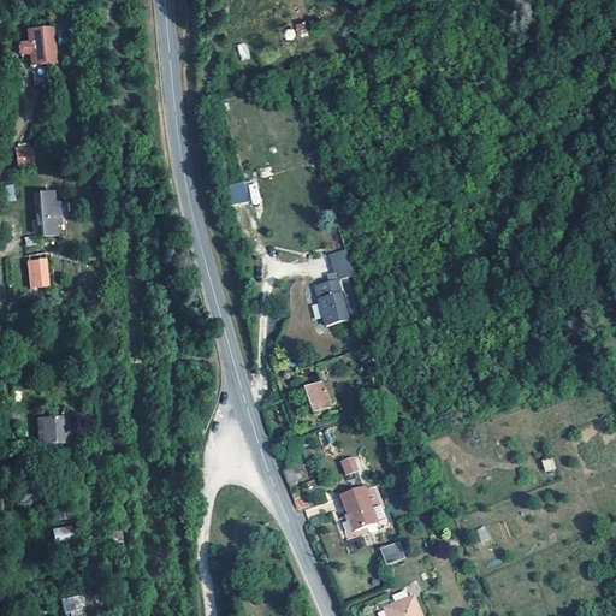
[(45,29),(43,27),(37,28),(28,29),(29,40),(22,41),(19,43),(21,49),(23,52),(31,51),(33,61),(48,59),(54,58),(58,57),(54,27),(45,29)]
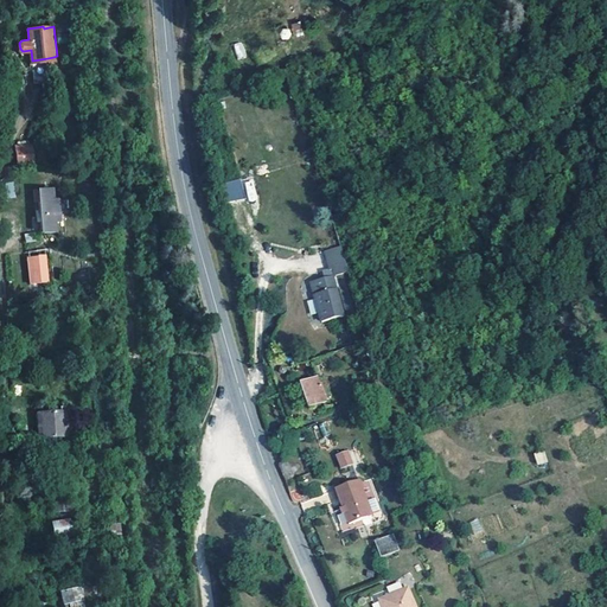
[(232,44),(237,61),(247,57),(242,42),(232,44)]
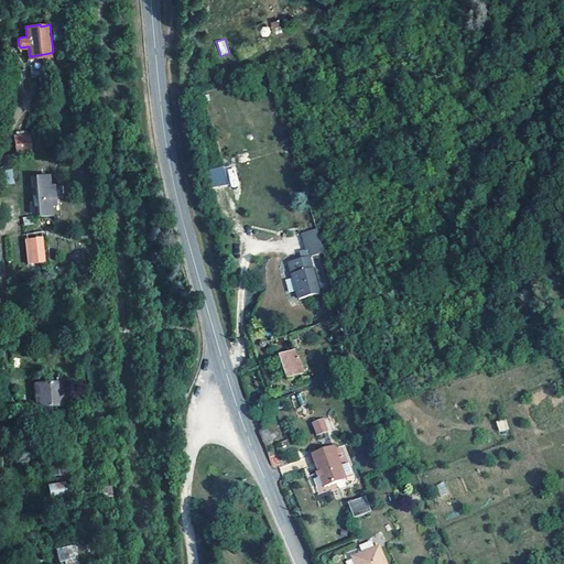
[(30,140),(30,132),(13,133),(14,142),(30,140)]
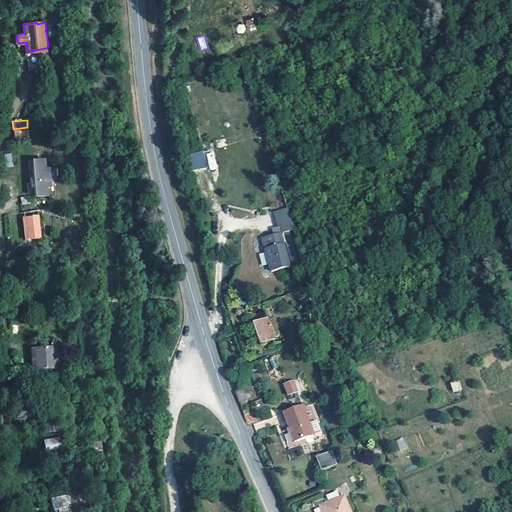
[(28,136),(27,129),(15,129),(15,137),(28,136)]
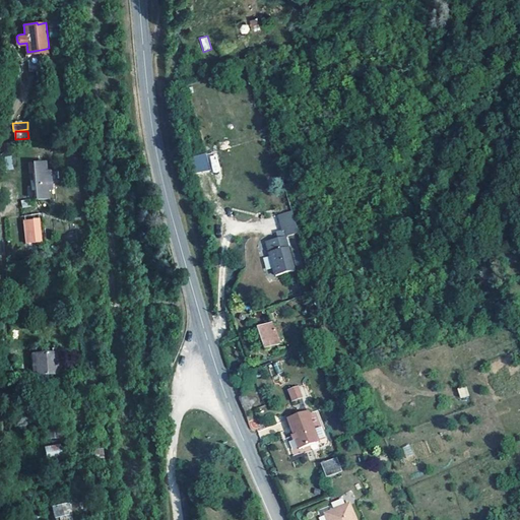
[(206,154),(191,158),(196,176),(211,172),(206,154)]
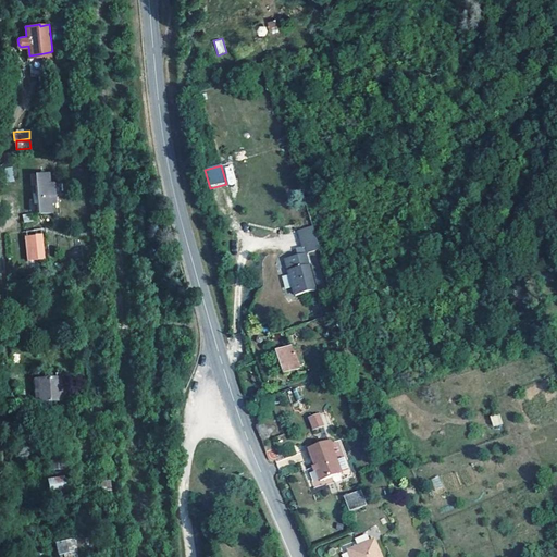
[(234,165),(225,165),(226,185),(235,184),(234,165)]
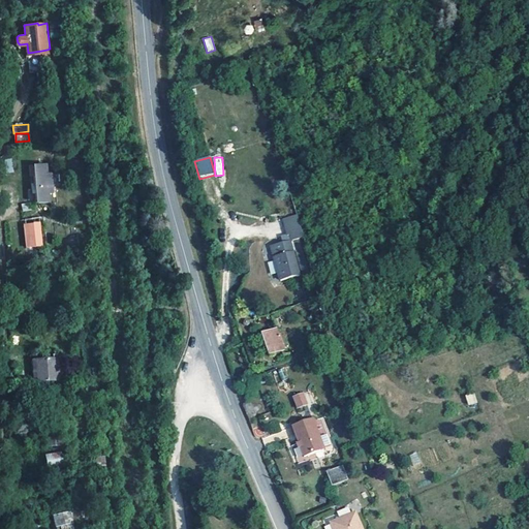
[(6,174),(14,172),(11,158),(3,159),(6,174)]
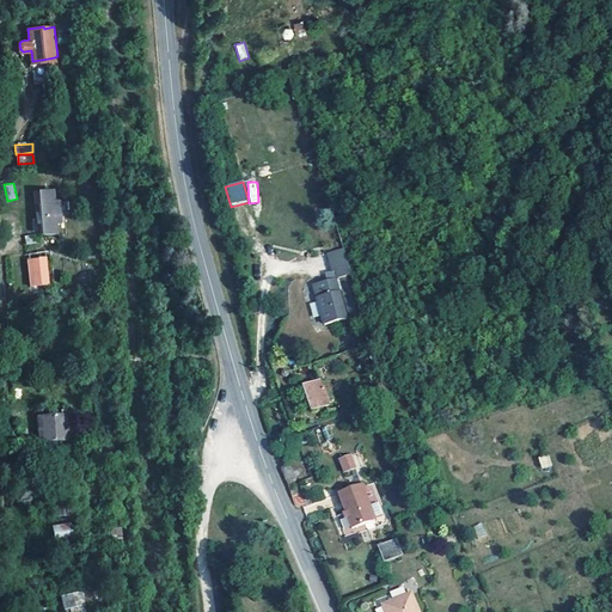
[(54,197),(53,188),(41,189),(44,231),(56,231),(55,213),(60,213),(59,197),(54,197)]
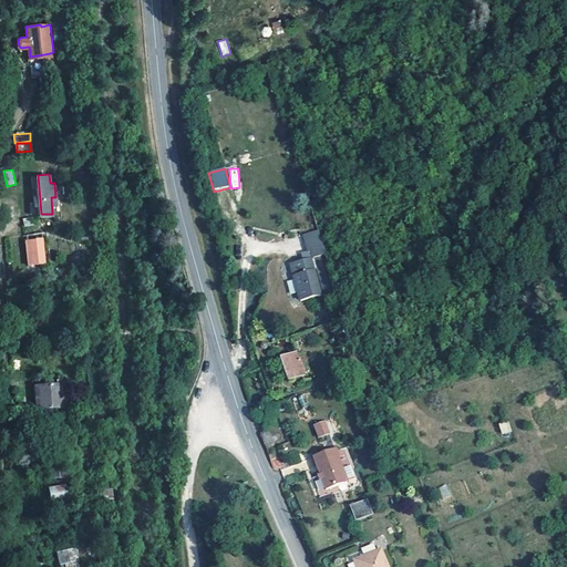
[(307,232),(313,255),(328,250),(320,227),(307,232)]
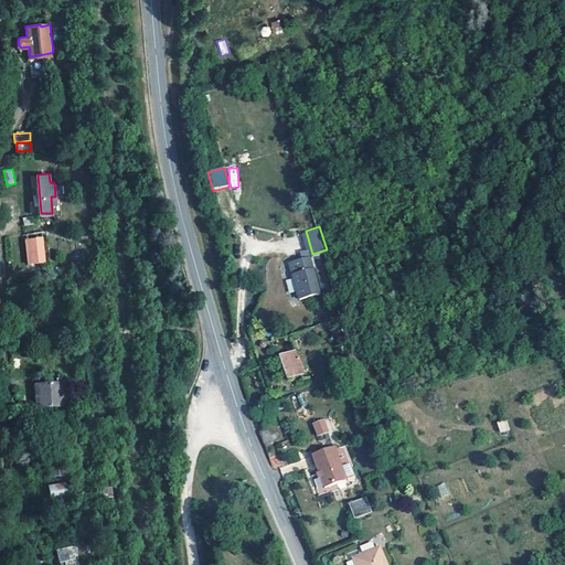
[(45,247),(44,242),(35,242),(36,260),(51,259),(50,247),(45,247)]
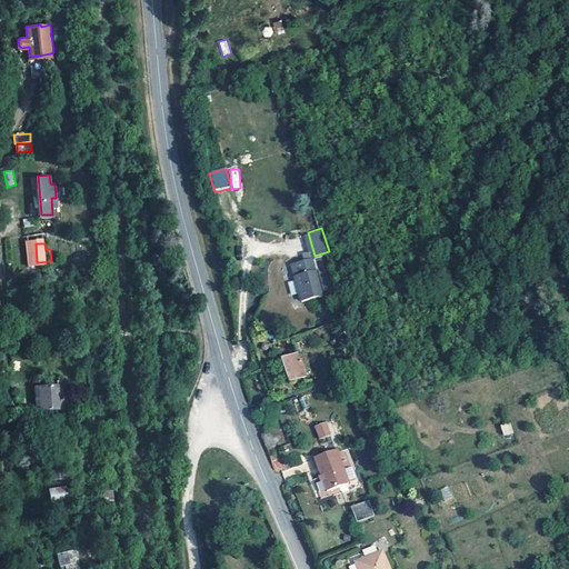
[(326,291),(315,256),(295,262),(306,298),(326,291)]
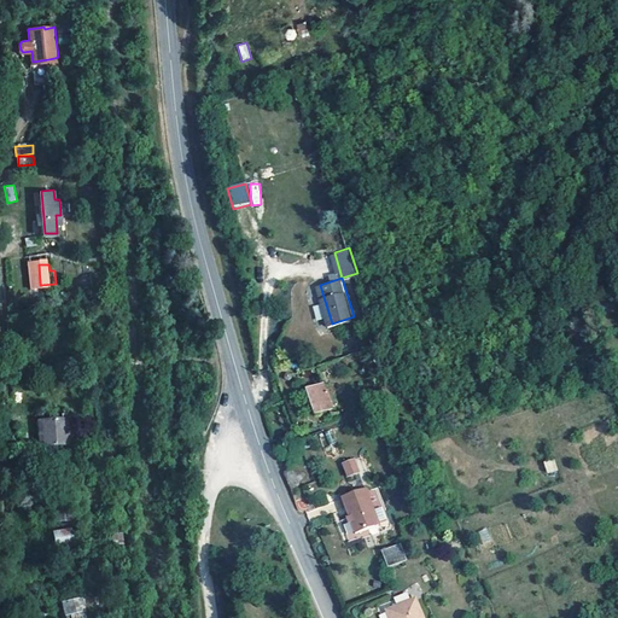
[(315,385),(322,409),(332,407),(324,382),(315,385)]
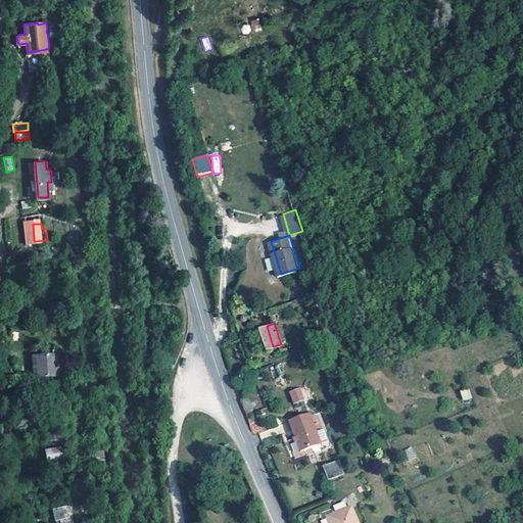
[(268,348),(273,346),(267,326),(260,328),(268,348)]
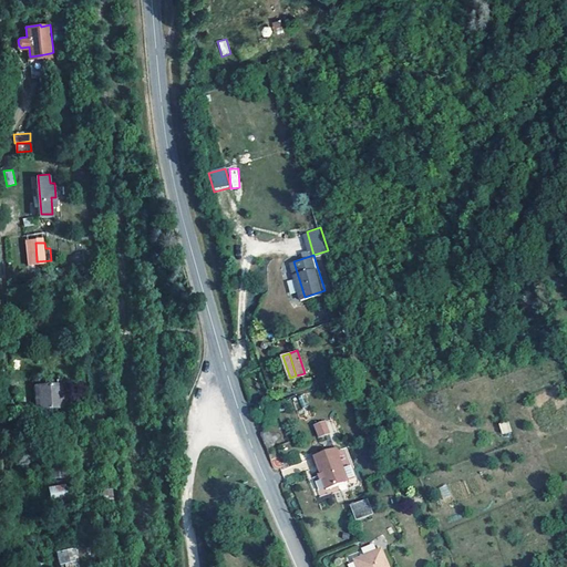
[(364,363),(360,353),(353,356),(357,366),(364,363)]
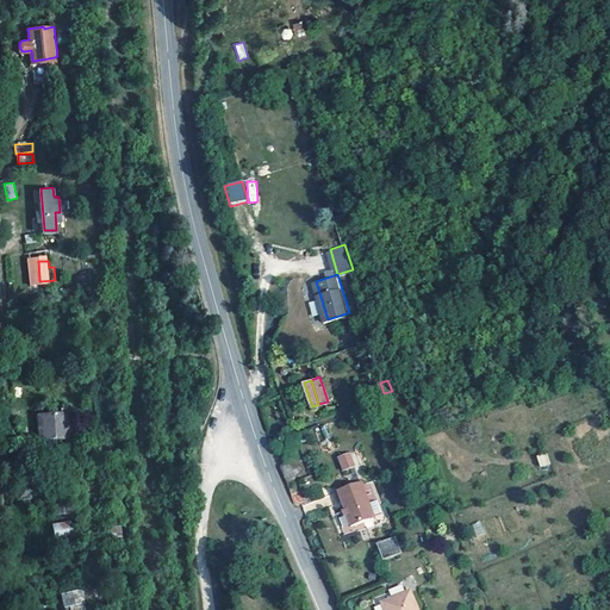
[(66,442),(63,411),(43,412),(45,443),(66,442)]
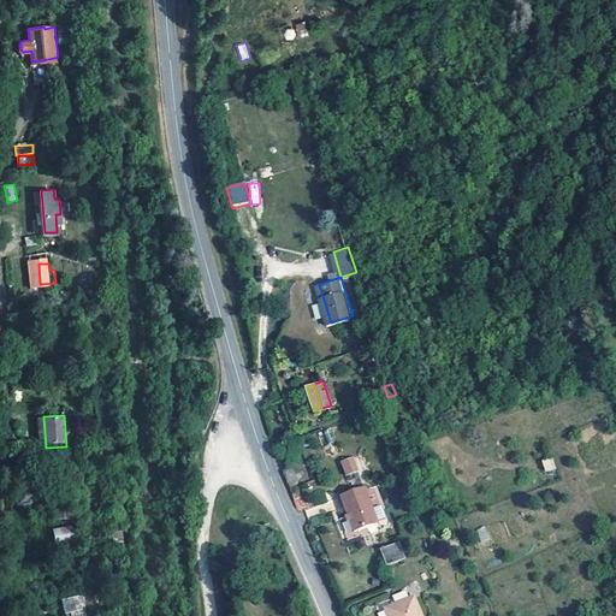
[(345,458),(349,469),(360,466),(356,455),(345,458)]
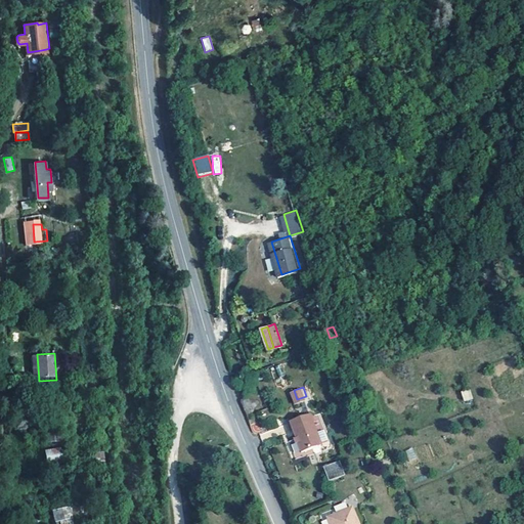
[(33,403),(32,388),(16,389),(17,401),(23,401),(23,403),(33,403)]
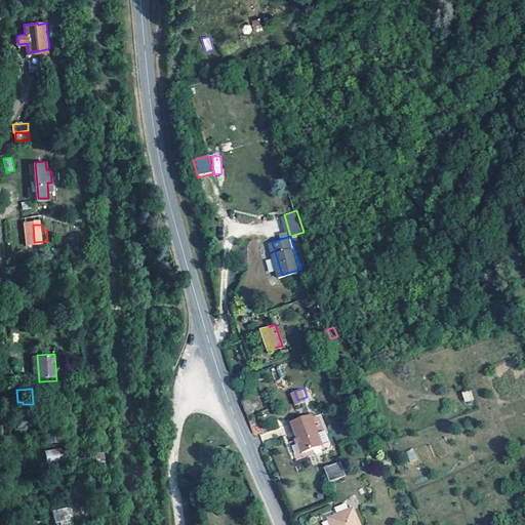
[(462,391),(463,402),(473,401),(472,390),(462,391)]
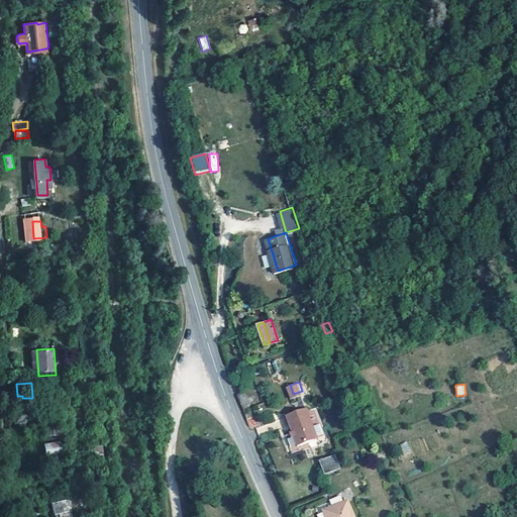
[(264,400),(257,386),(238,393),(244,407),(264,400)]
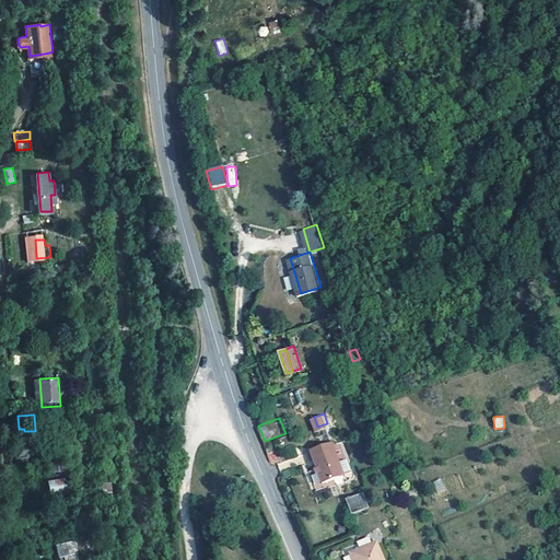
[(69,468),(66,432),(48,433),(49,445),(53,445),(56,469),(69,468)]
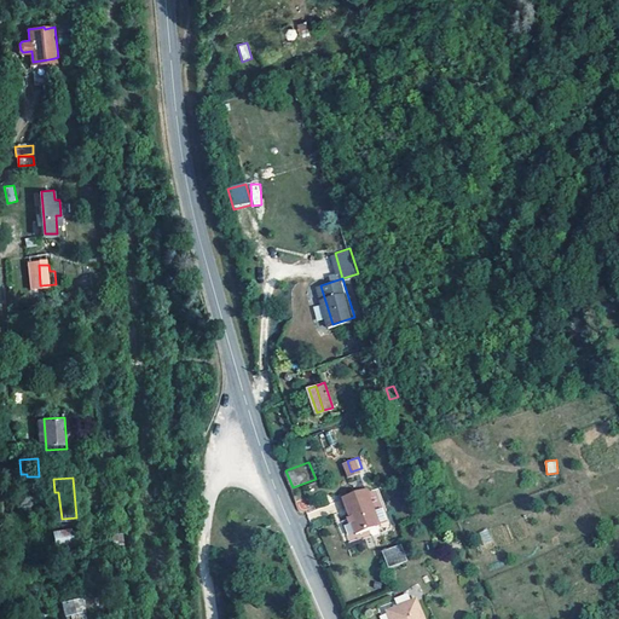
[(356,530),(366,527),(381,521),(369,486),(343,495),(350,512),(350,514),(342,516),(348,531),(356,528),(356,530)]
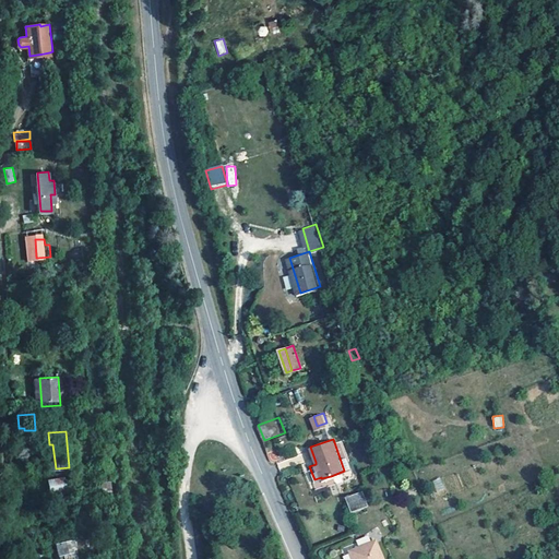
[(68,488),(66,476),(48,479),(50,491),(68,488)]
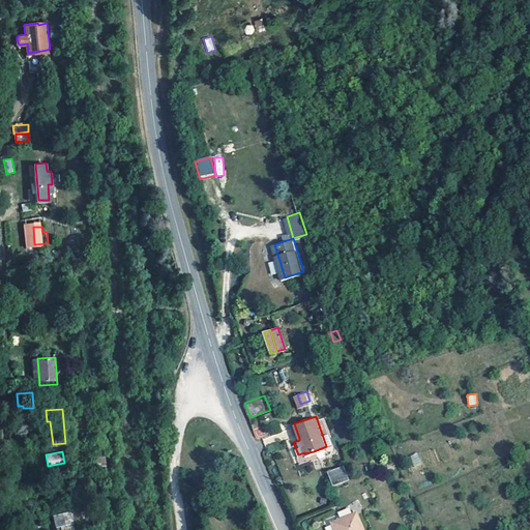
[(417,451),(409,455),(414,466),(422,463),(417,451)]
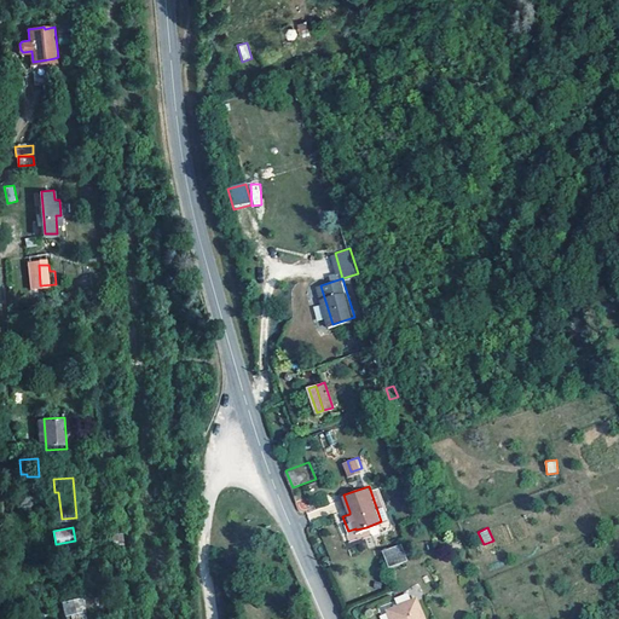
[(401,544),(382,550),(388,568),(408,561),(401,544)]
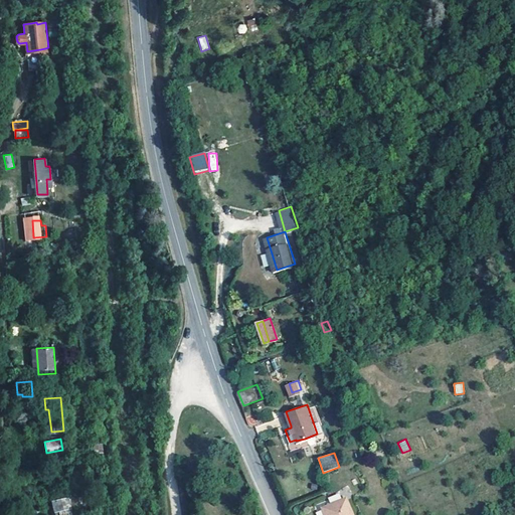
[(71,506),(69,497),(53,500),(55,510),(60,509),(61,514),(71,514),(70,507),(71,506)]
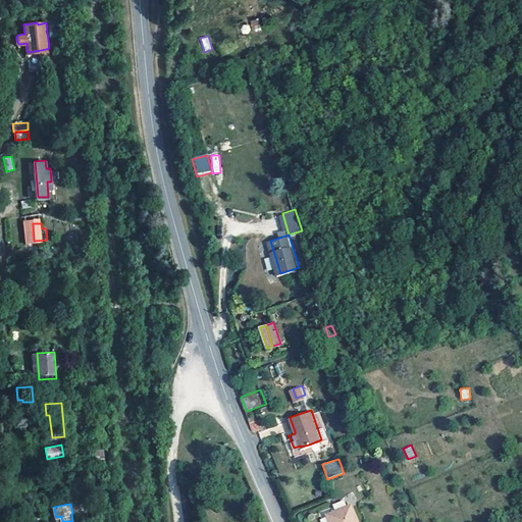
[(361,521),(355,506),(332,515),(334,521),(361,521)]
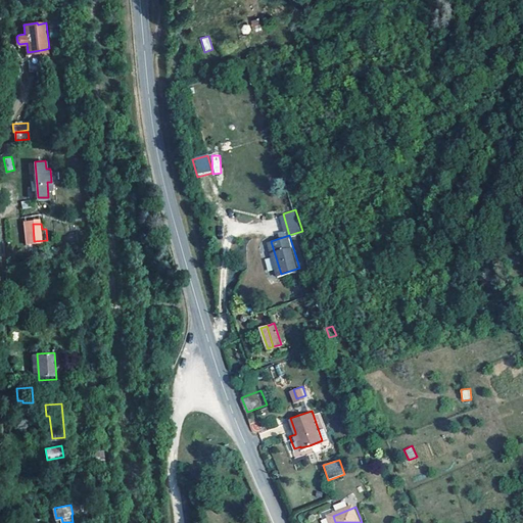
All buildings are outlined.
